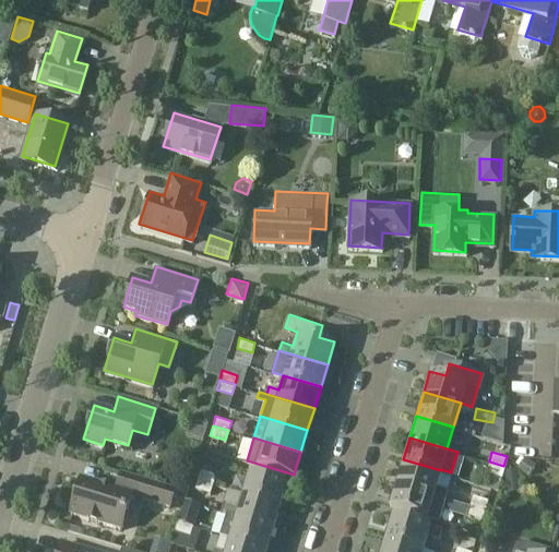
[(525,455),(518,466),(527,474),(536,463),(525,455)]
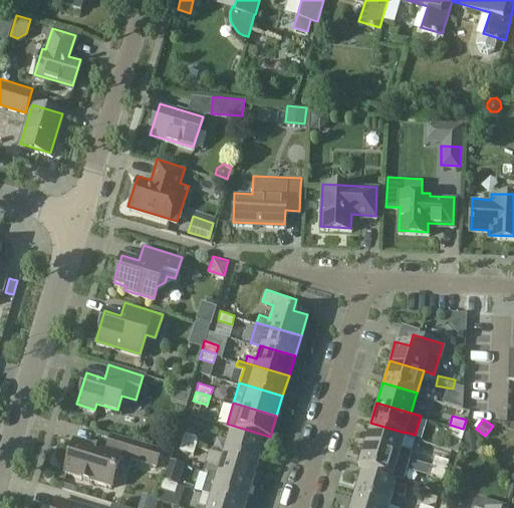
[(405,433),(370,423),(364,443),(409,456),(412,448),(402,445),(405,433)]
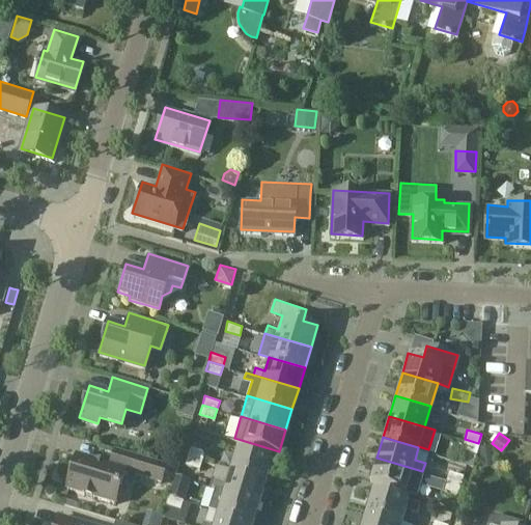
[(465,439),(462,447),(476,451),(479,443),(478,443),(465,439)]
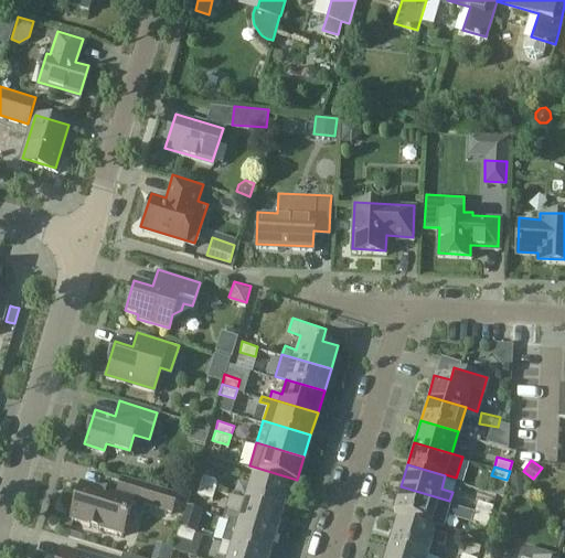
[(522,471),(510,472),(511,483),(523,482),(522,471)]
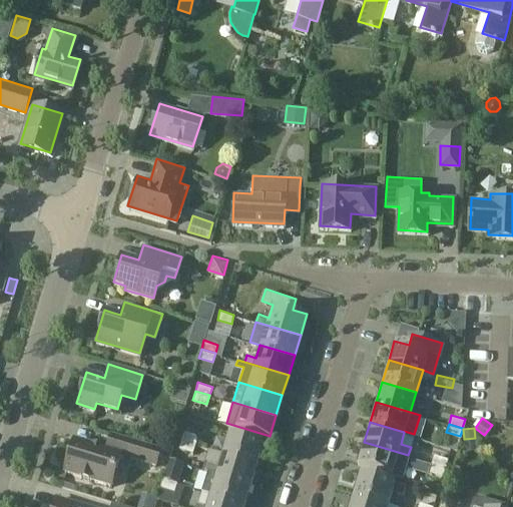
[(110,430),(104,447),(74,438),(65,469),(111,483),(120,453),(156,464),(161,446),(110,430)]
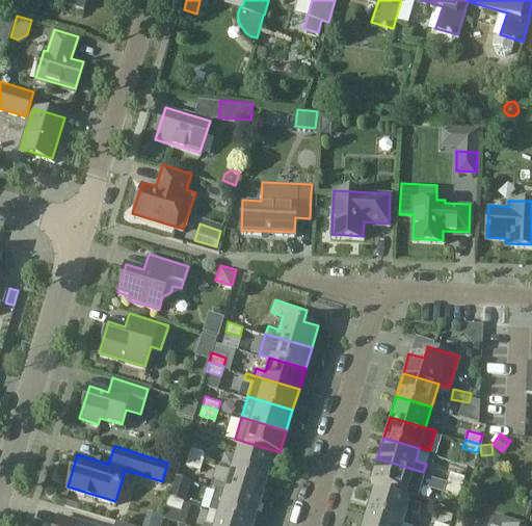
[(187,455),(202,459),(205,450),(190,446),(187,455)]
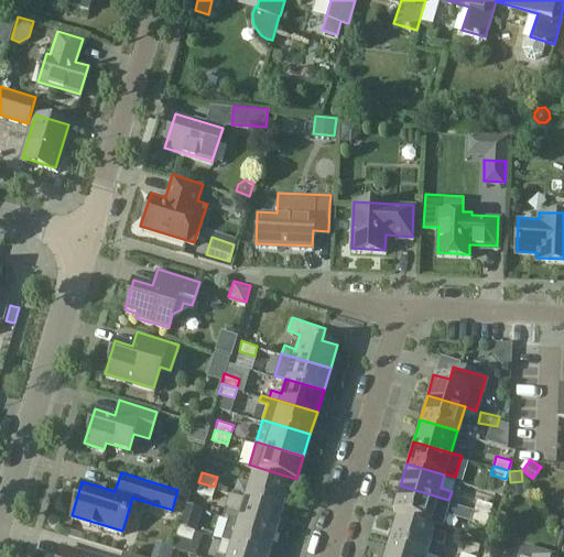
[(245,495),(282,508),(290,484),(251,473),(245,495)]
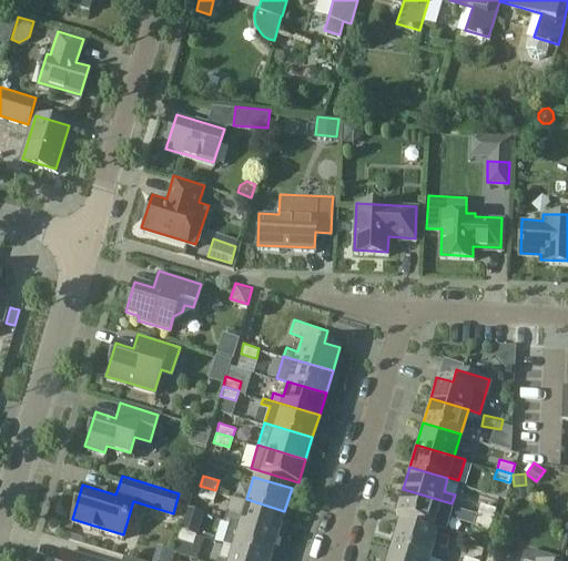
[(215,490),(200,486),(198,495),(213,500),(215,490)]
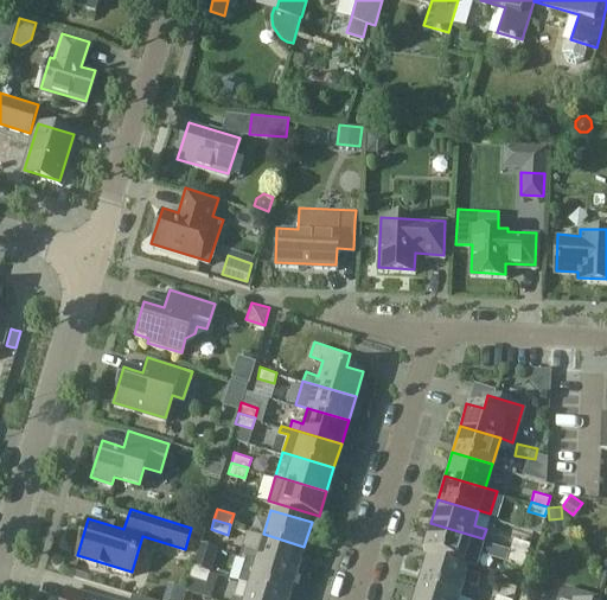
[(483,538),(430,523),(423,548),(464,560),(475,563),(483,538)]
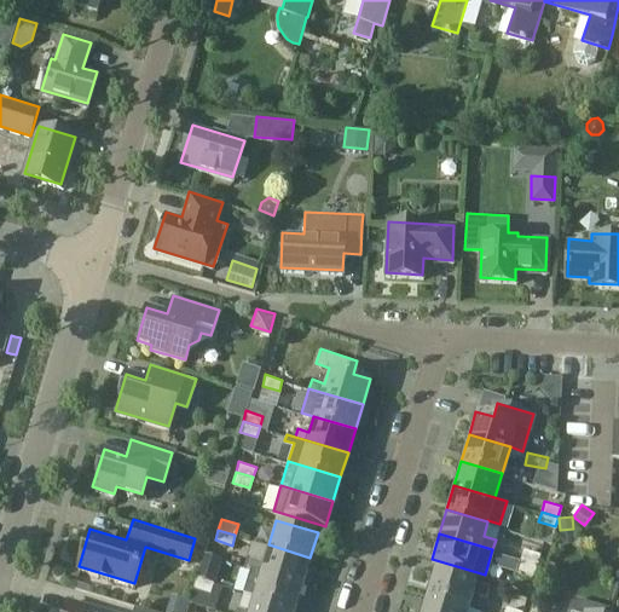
[(268,544),(252,538),(248,553),(252,554),(248,565),(261,569),(302,581),(310,558),(268,544)]
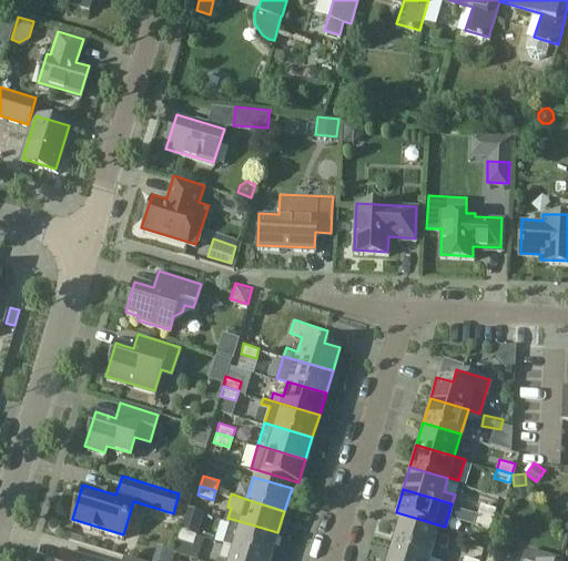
[(480,501),(477,511),(493,516),(495,507),(480,501)]
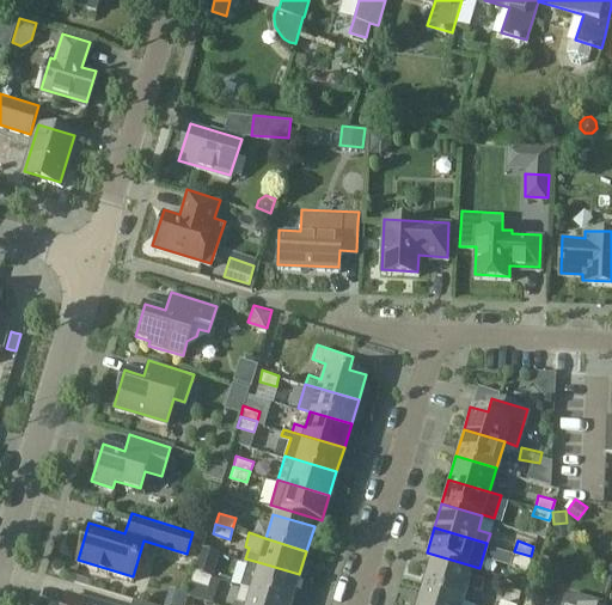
[(514,551),(513,551),(510,562),(527,567),(531,556),(514,551)]
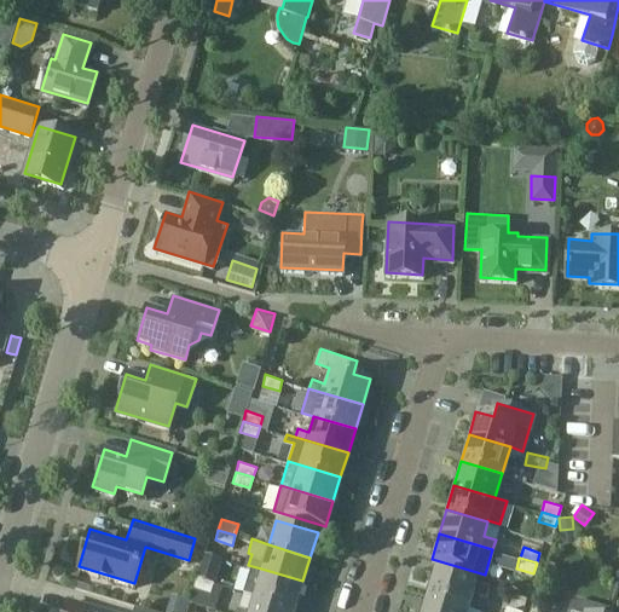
[(248,565),(241,589),(254,593),(295,606),(302,581),(261,569),(248,565)]
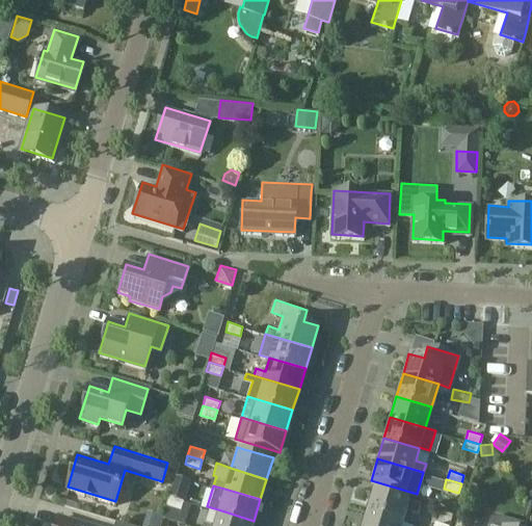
[(186,491),(171,487),(169,495),(183,499),(184,499),(187,491),(186,491)]
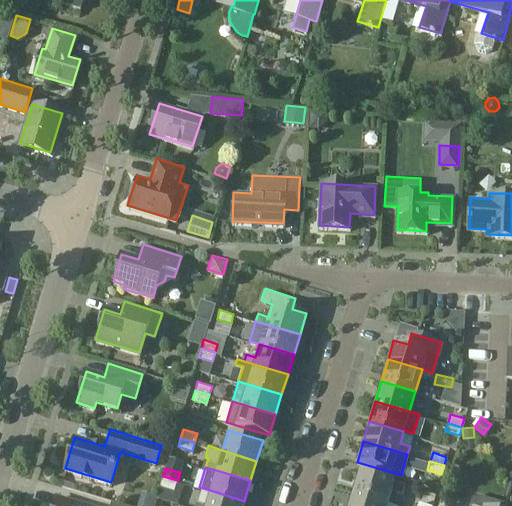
[(404,483),(394,479),(359,469),(353,490),(387,501),(391,488),(402,491),(404,483)]
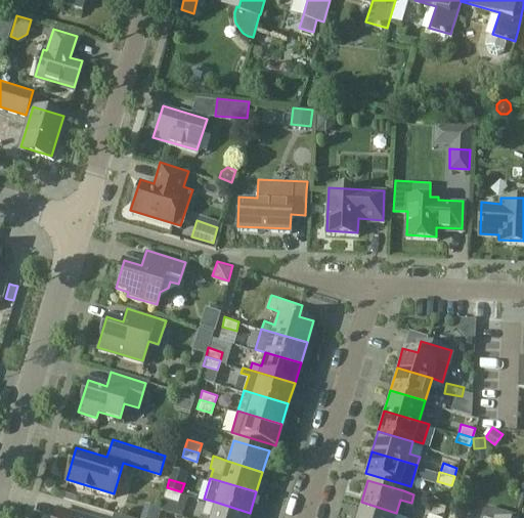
[(180,491),(167,487),(164,495),(178,500),(180,491)]
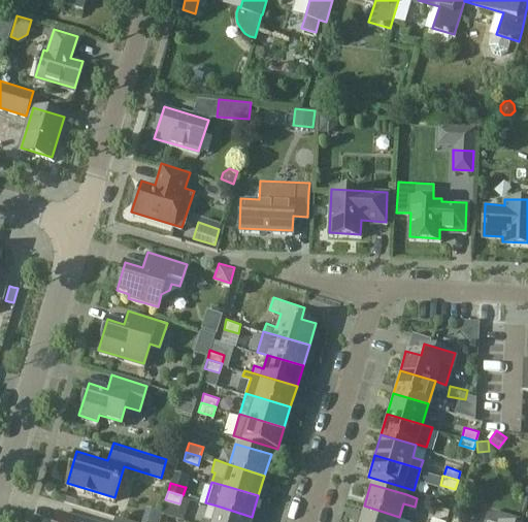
[(527,498),(524,492),(519,508),(526,511),(527,504),(527,498)]
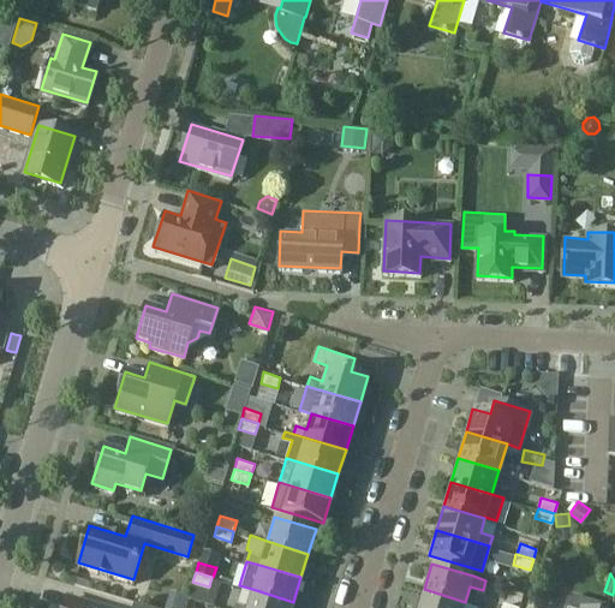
[(252,589),(248,606),(234,601),(232,607),(291,607),(293,602),(252,589)]
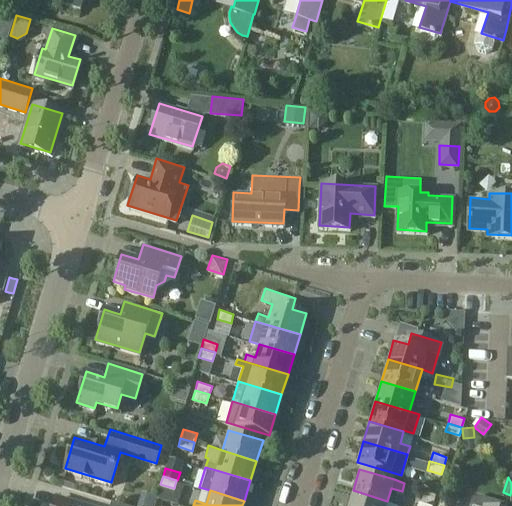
[(385,505),(387,501),(353,490),(348,505),(385,505)]
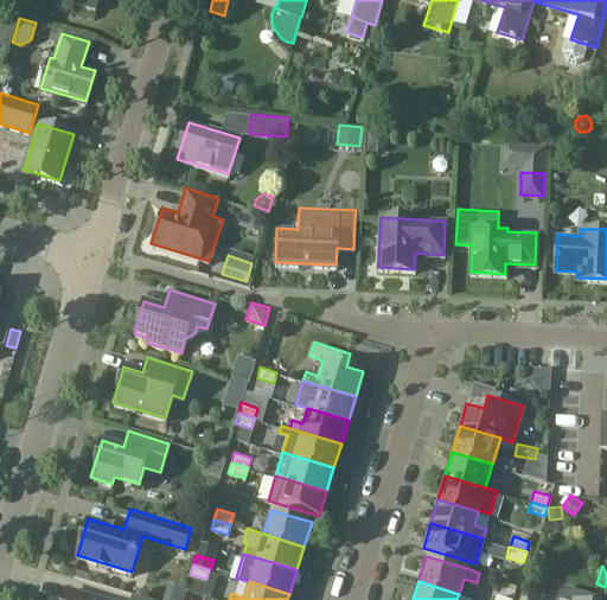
[(564,583),(560,599),(599,599),(600,594),(564,583)]
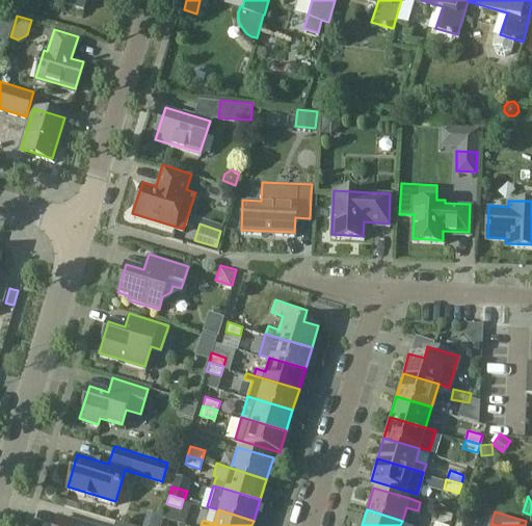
[(54,525),(100,525),(59,514),(54,525)]
